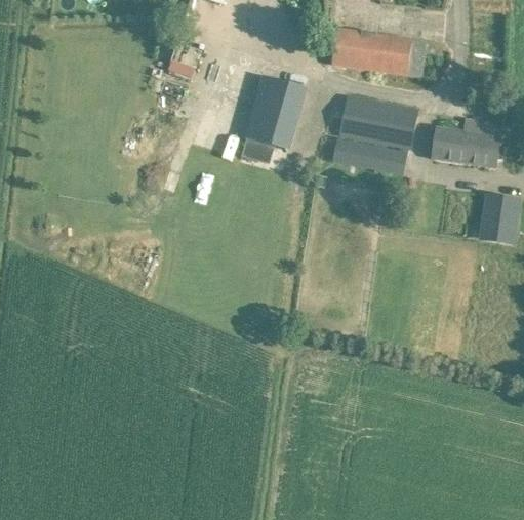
[(336,28),(332,62),(395,70),(399,36),(374,33),(374,30),(362,28),(362,31),(336,28)]
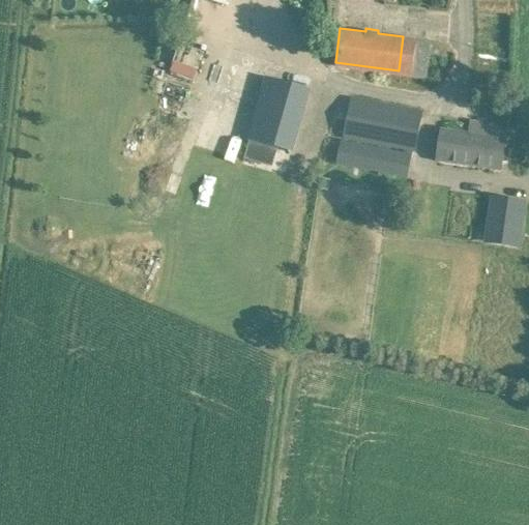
[(248,135),(288,146),(304,86),(265,75),(248,135)]
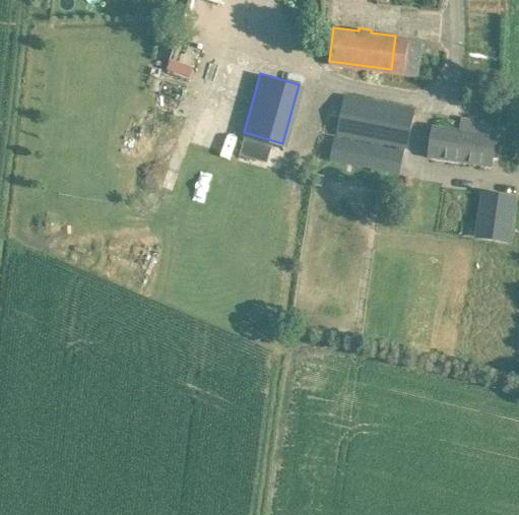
[(344,91),(335,130),(406,145),(414,107),(344,91)]
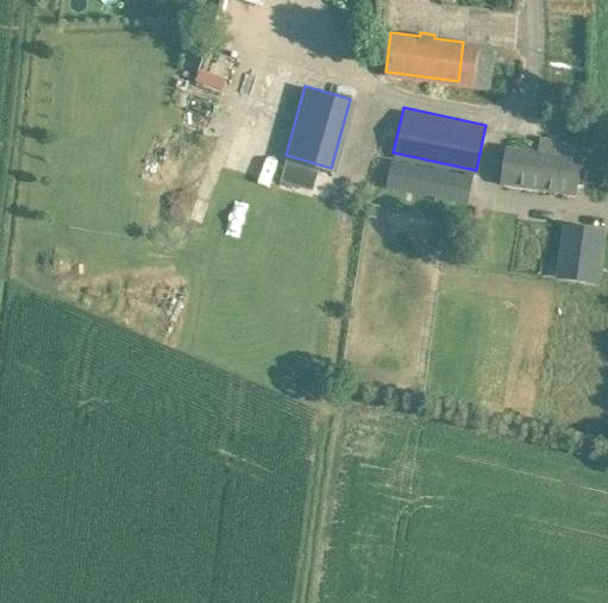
[(584,165),(580,164),(582,140),(556,137),(555,151),(507,145),(501,180),(575,190),(577,180),(582,181),(584,165)]
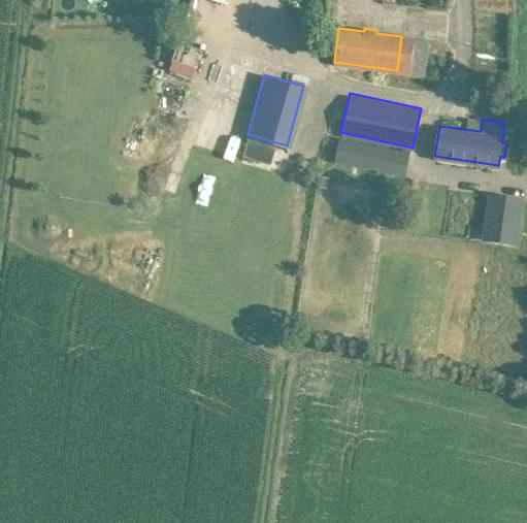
[(413,148),(340,132),(340,135),(338,135),(333,164),(403,178),(409,150),(412,150),(413,148)]
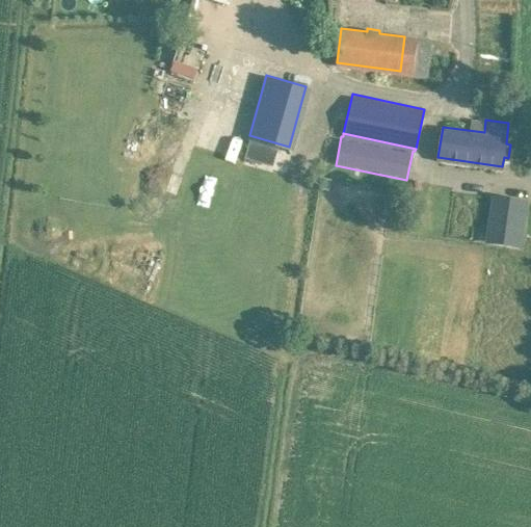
[(499,239),(519,242),(525,201),(495,196),(492,219),(501,220),(499,239)]
